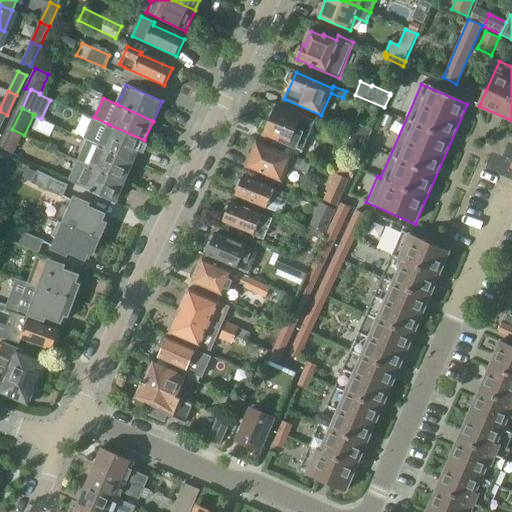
[(275,108),(264,134),(303,151),(315,122),(302,117),(301,119),(275,108)]
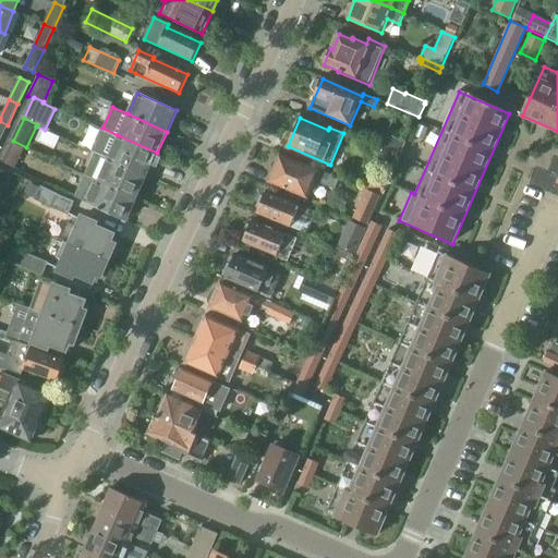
[(118,135),(108,157),(147,174),(157,153),(118,135)]
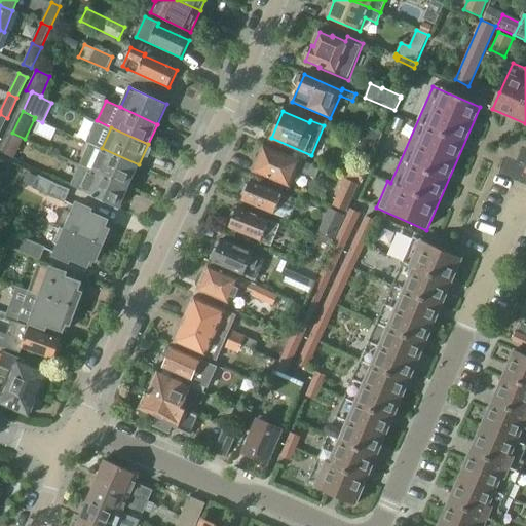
[(382,135),(363,127),(358,141),(377,149),(382,135)]
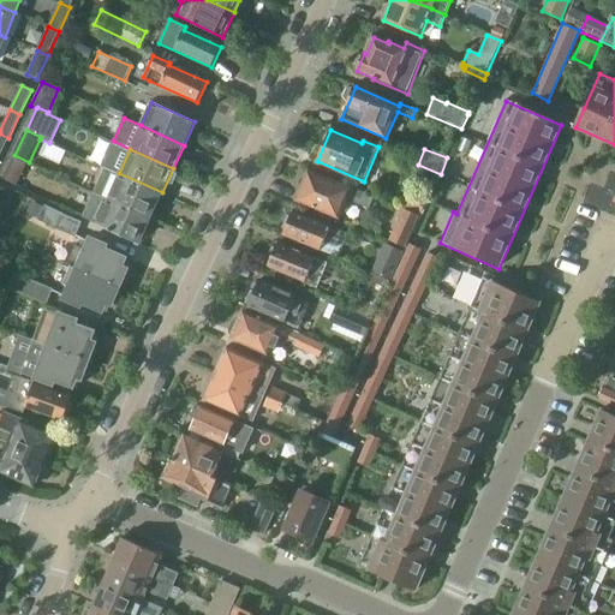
[(29,162),(15,155),(3,179),(18,186),(29,162)]
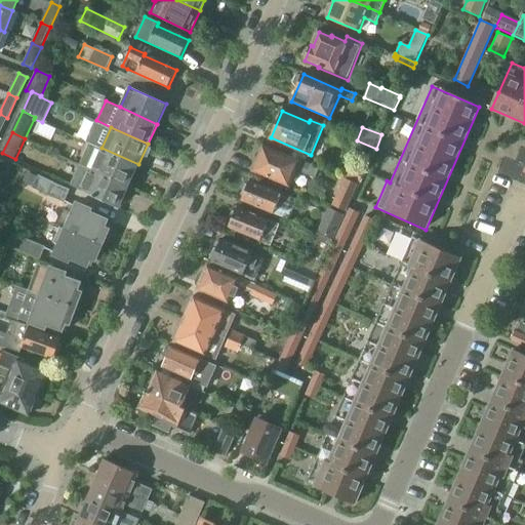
[(89,145),(81,164),(128,186),(138,164),(102,148),(102,150),(89,145)]
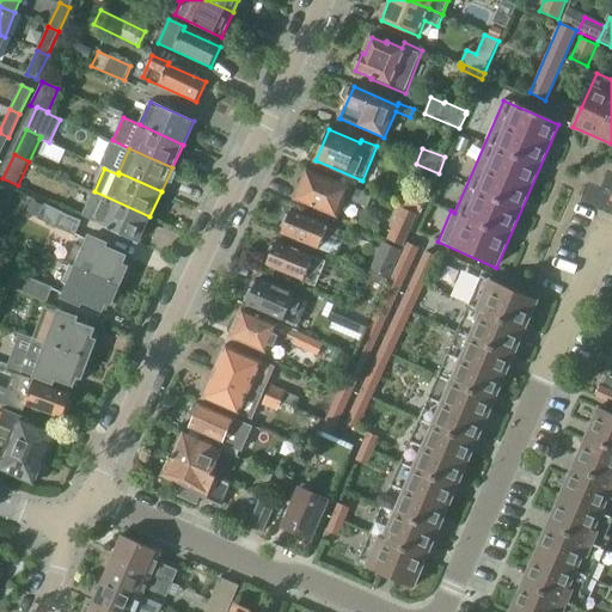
[(349,190),(308,173),(298,200),(338,216),(344,200),(367,209),(373,196),(350,187),(349,190)]
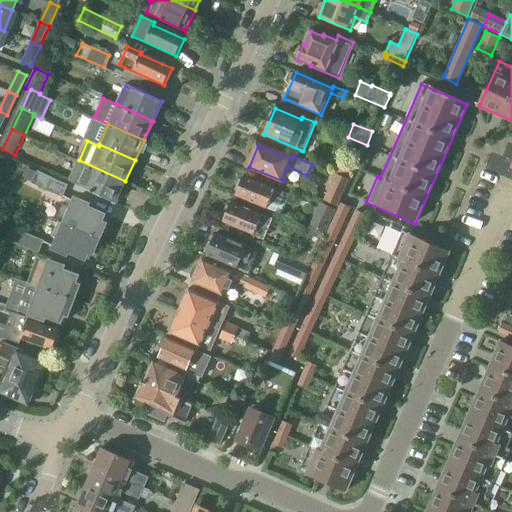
[(79,160),(69,181),(80,186),(115,202),(125,181),(79,160)]
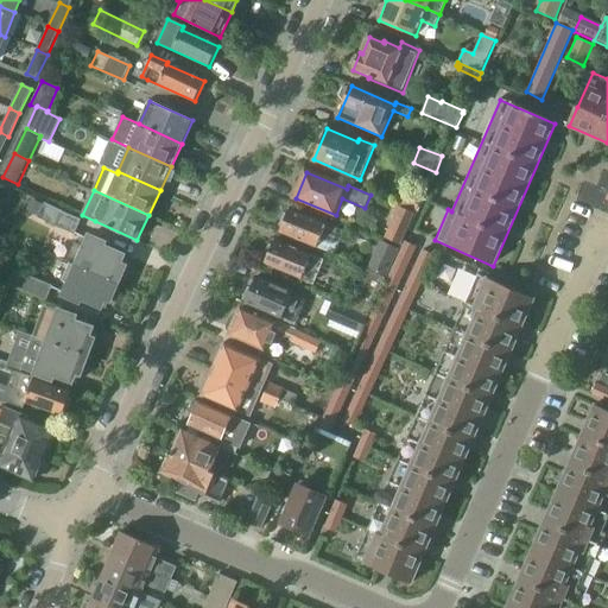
[(398,206),(416,214),(423,197),(405,190),(398,206)]
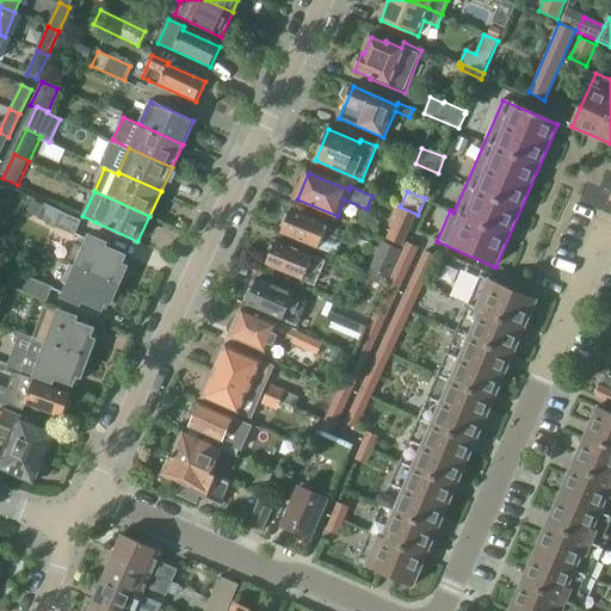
[(43,205),(37,218),(74,235),(80,221),(44,204),(43,205)]
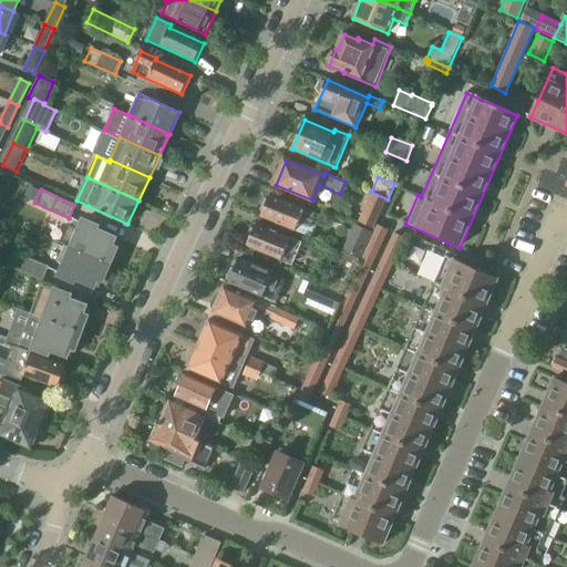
[(358,223),(372,229),(371,230),(373,230),(387,200),(371,194),(358,223)]
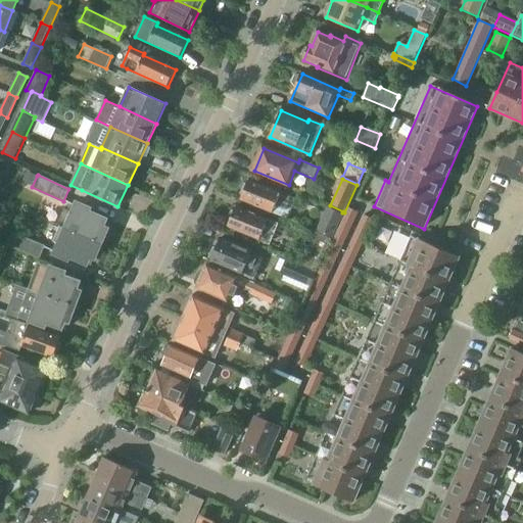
[(250,181),(242,200),(275,214),(288,219),(295,201),(291,199),(291,198),(250,181)]
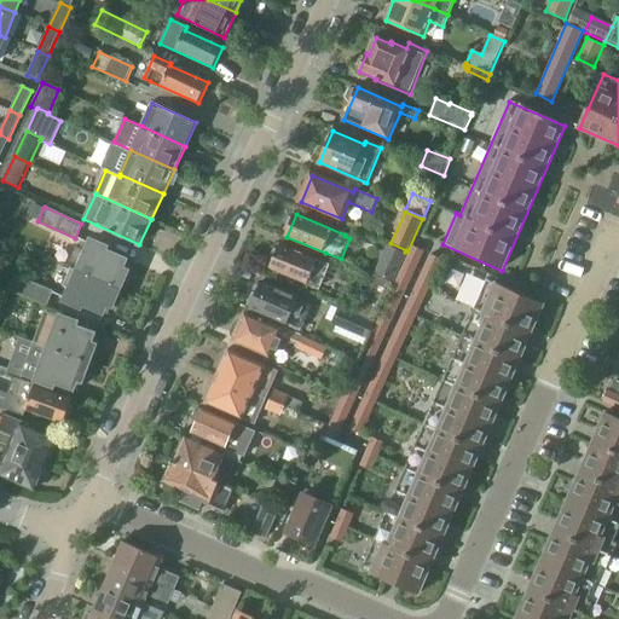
[(87,239),(74,268),(121,289),(128,272),(122,270),(126,261),(105,252),(106,248),(87,239)]
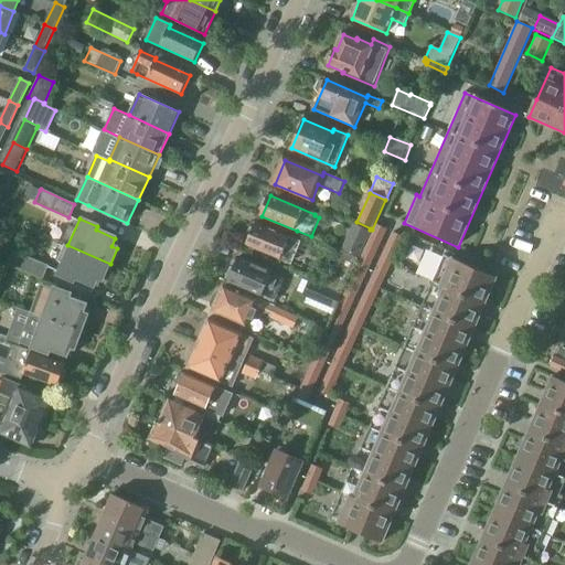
[(370,231),(352,223),(340,251),(359,258),(372,230),(370,230),(370,231)]
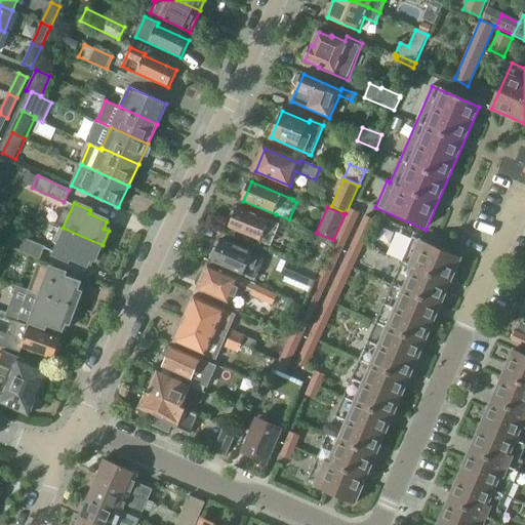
[(272,246),(280,227),(239,208),(231,228),(272,246)]
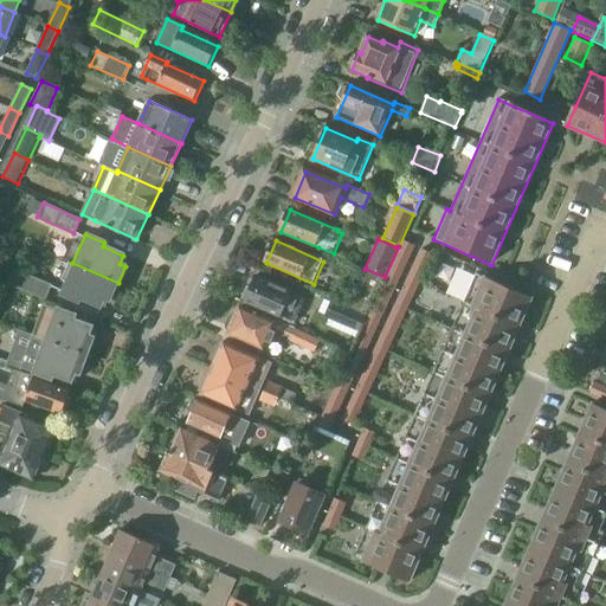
[(414,246),(403,240),(397,255),(408,260),(414,246)]
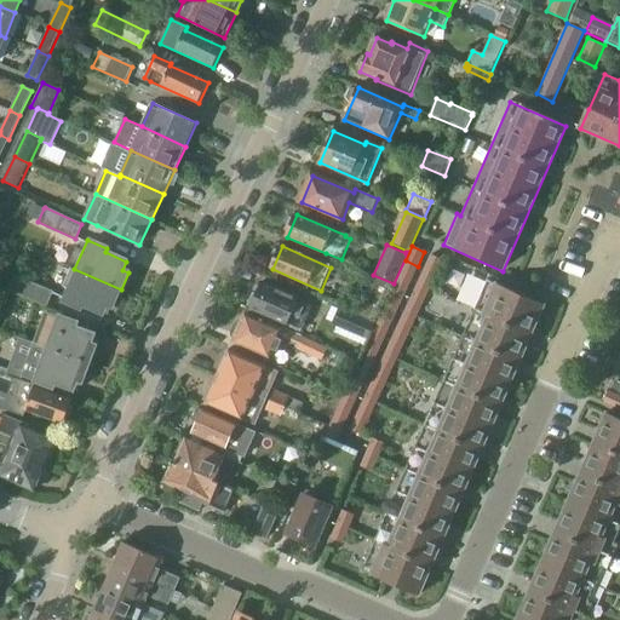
[(442,260),(430,256),(424,270),(435,275),(442,260)]
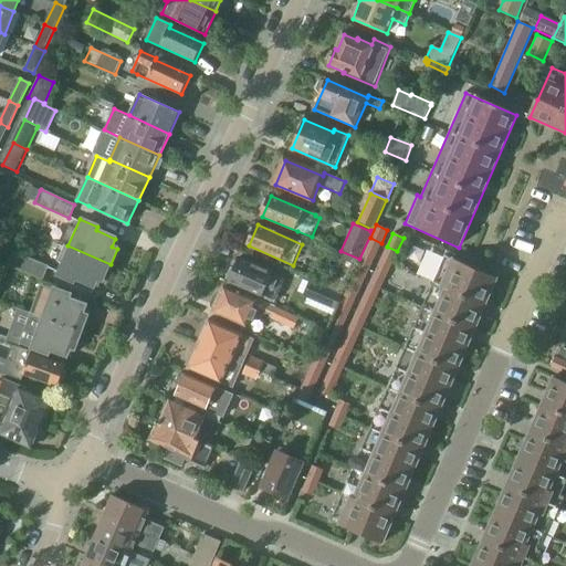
[(381,243),(370,238),(364,252),(375,257),(381,243)]
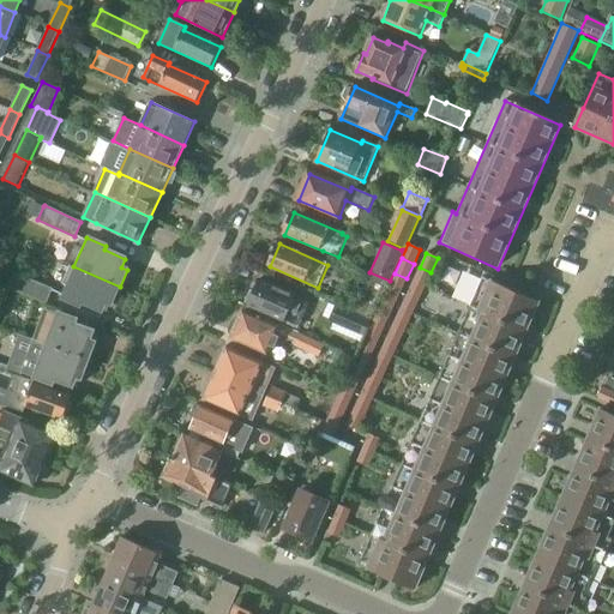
[(65,299),(80,306),(83,302),(102,311),(107,302),(112,305),(120,287),(73,266),(67,264),(66,265),(71,268),(64,283),(71,287),(65,299)]
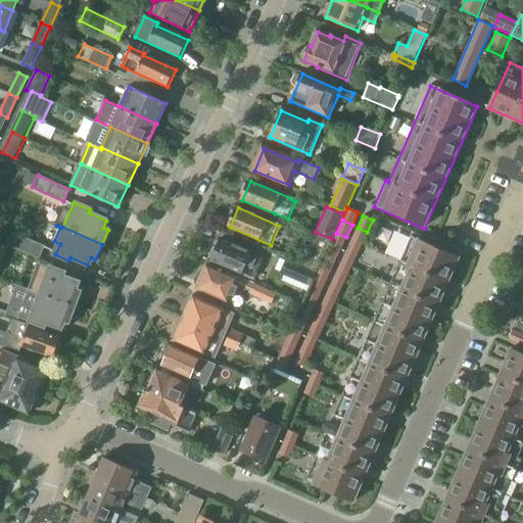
[(367,232),(358,228),(351,240),(362,244),(367,232)]
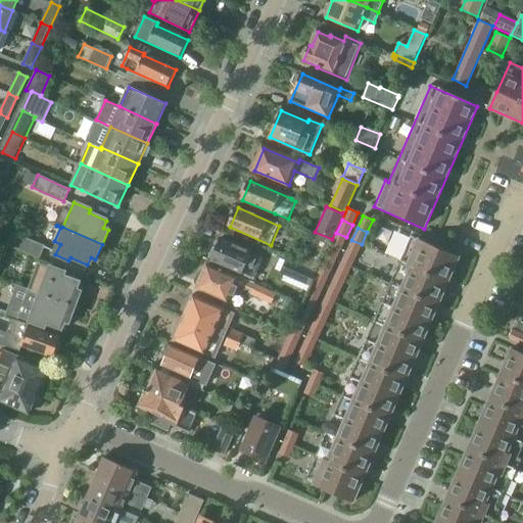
[(301,265),(317,271),(324,255),(332,239),(315,232),(301,265)]
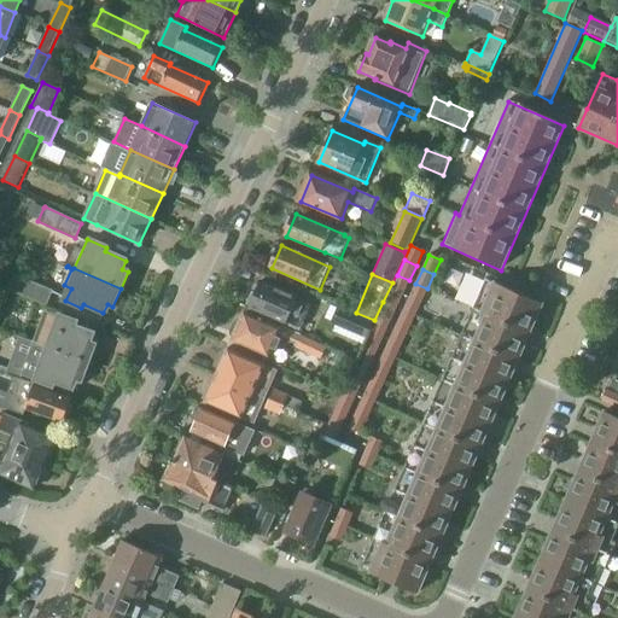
[(9,292),(46,308),(53,291),(15,275),(9,292)]
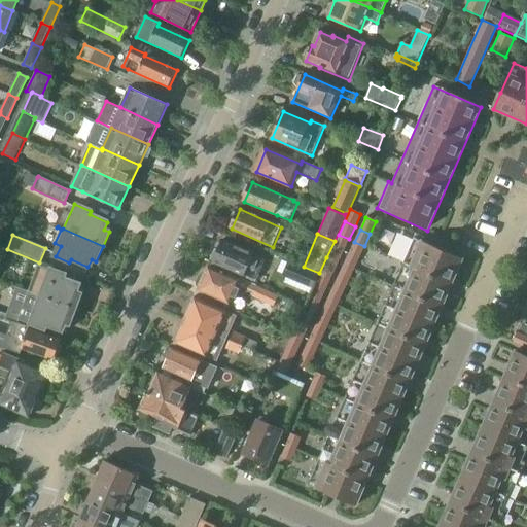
[(349,239),(339,235),(334,247),(344,251),(349,239)]
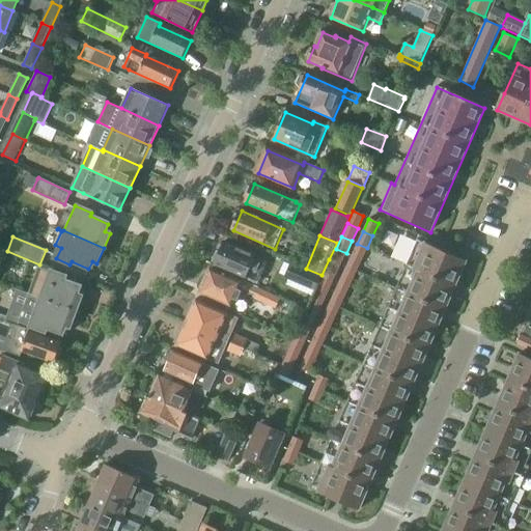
[(360,510),(467,261),(417,240),(310,488),(360,510)]
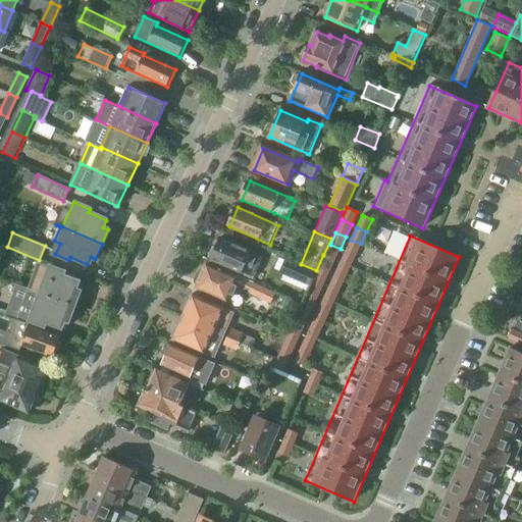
[(221,240),(211,262),(252,279),(262,257),(221,240)]
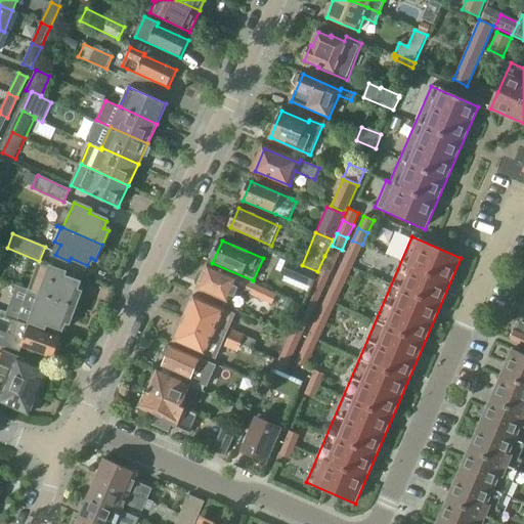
[(362,245),(352,241),(346,253),(356,257),(362,245)]
